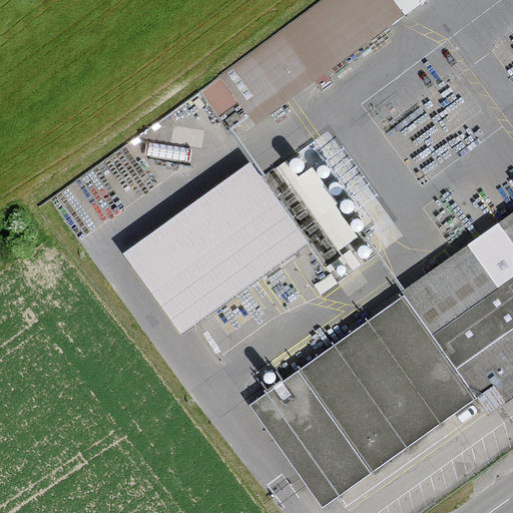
[(424,0),(326,0),(200,92),(218,116),(238,102),(255,125),(426,1),(424,0)]
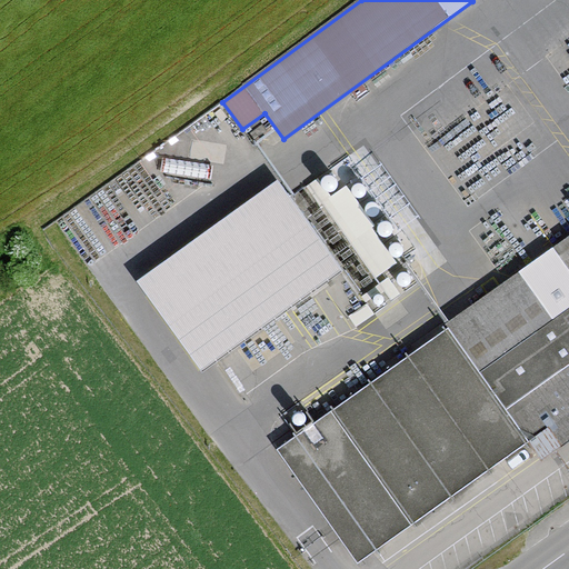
[(199,363),(345,266),(282,175),(137,272),(199,363)]
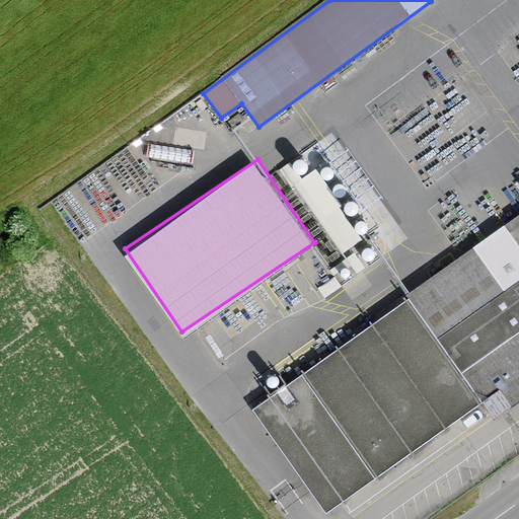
[(348,193),(324,160),(313,167),(338,201),(348,193)]
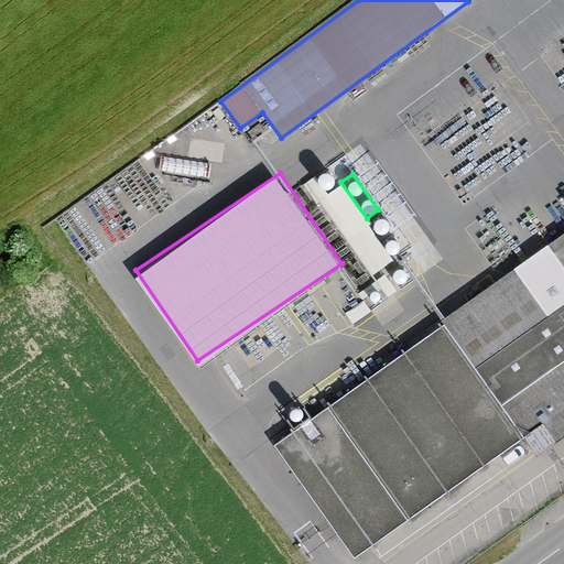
[(355,231),(313,175),(305,181),(372,272),(392,257),(367,223),(355,231)]
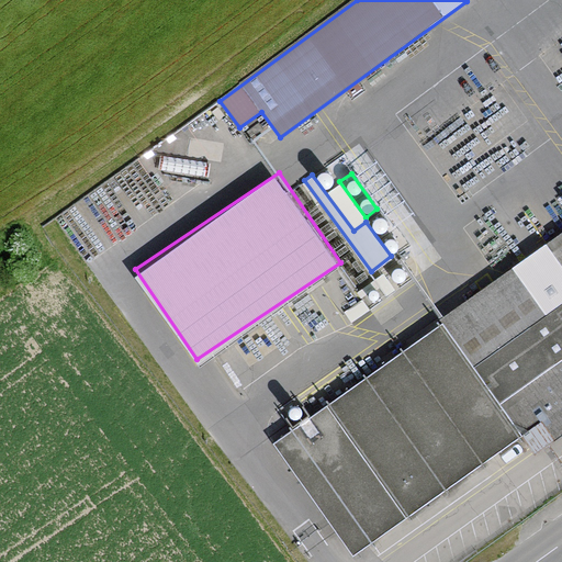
[(561,203),(561,238),(269,446),(352,561),(353,561),(525,444),(538,459),(561,442),(561,199),(560,201),(561,203)]
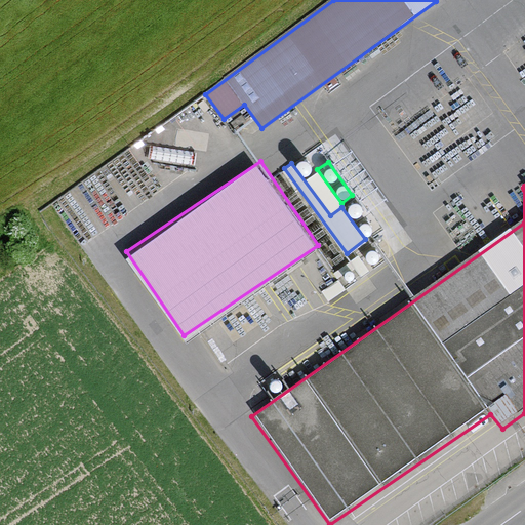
[(358,254),(333,272),(336,276),(353,264),(360,276),(368,270),(358,254)]
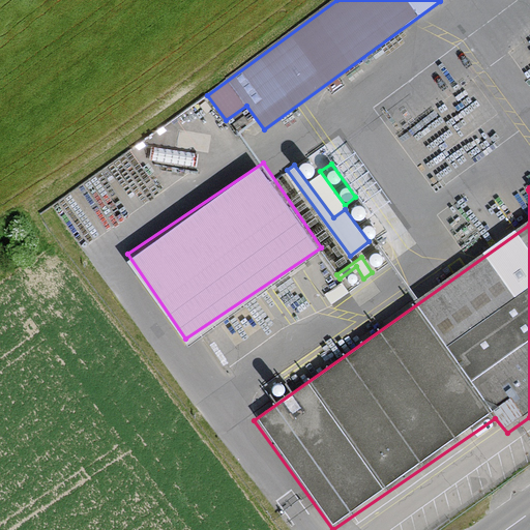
[(343,282),(324,293),(331,302),(348,291),(343,282)]
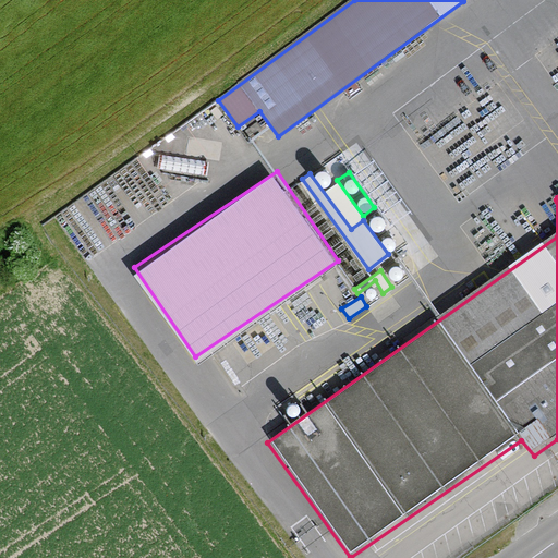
All buildings are outlined.
